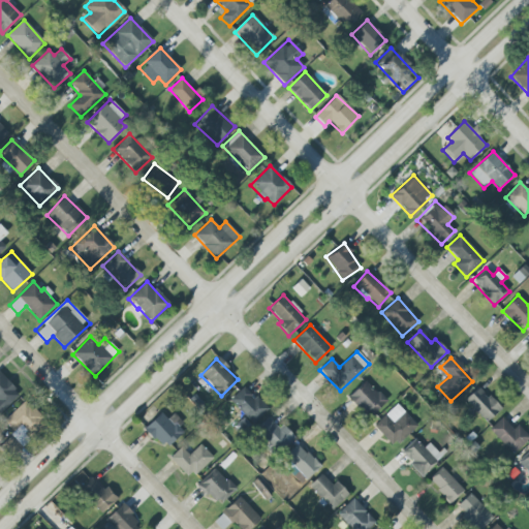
[(385,402),(366,380),(348,397),(368,418),(385,402)]
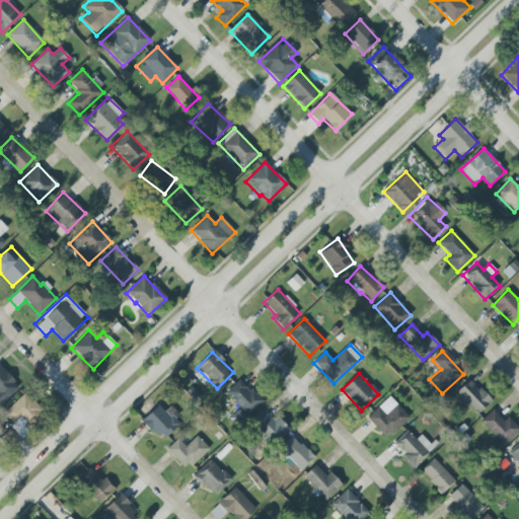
[(455,392),(476,415),(491,401),(469,379),(455,392)]
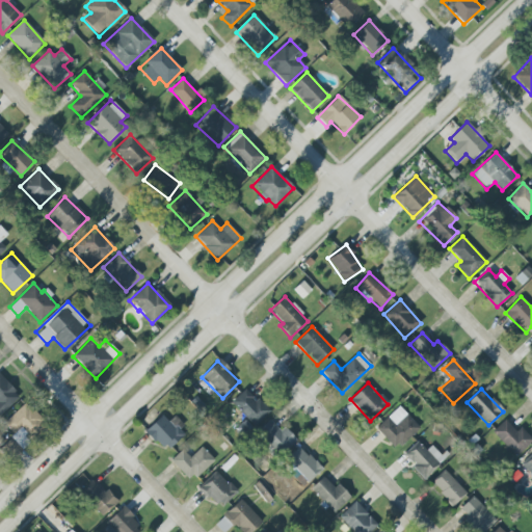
[(270,411),(259,399),(256,401),(244,390),(231,402),(254,427),(270,411)]
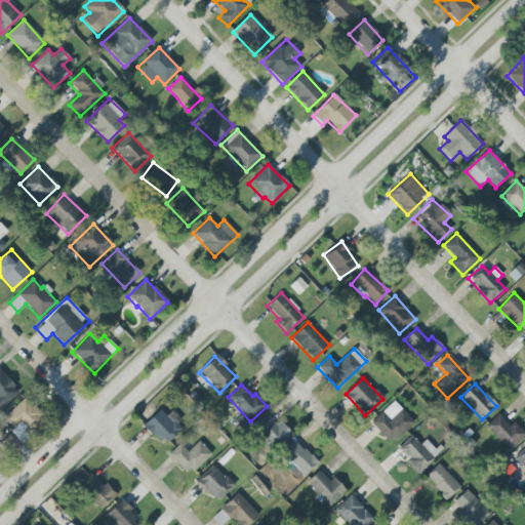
[(3,417),(14,430),(19,425),(26,431),(18,437),(23,441),(29,435),(28,434),(44,418),(25,397),(3,417)]
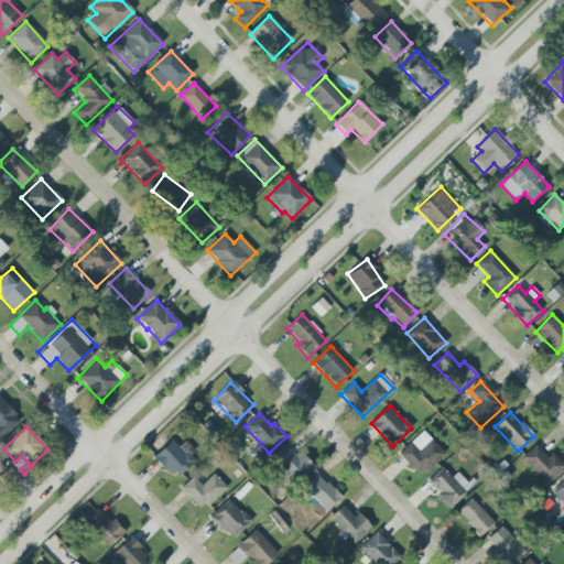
[(444,454),(423,431),(398,454),(420,477),(444,454)]
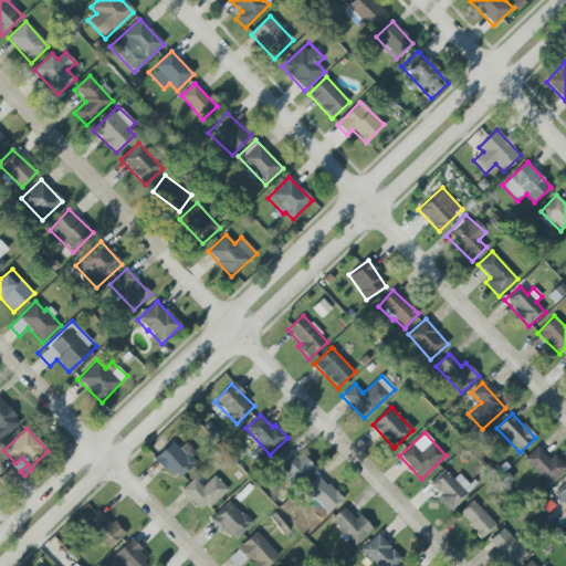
[(198,459),(184,444),(178,449),(171,441),(154,459),(175,481),(198,459)]
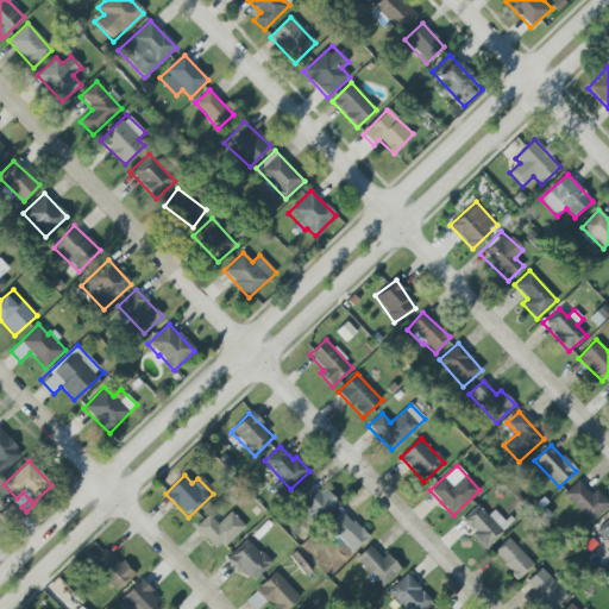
[(325,489),(320,494),(308,481),(293,495),(319,523),(339,504),(325,489)]
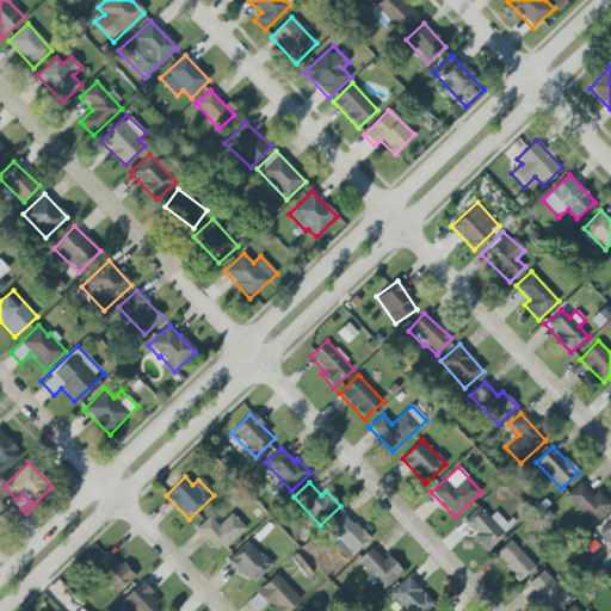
[(593,525),(610,506),(610,504),(597,491),(592,495),(579,482),(565,498),(593,525)]
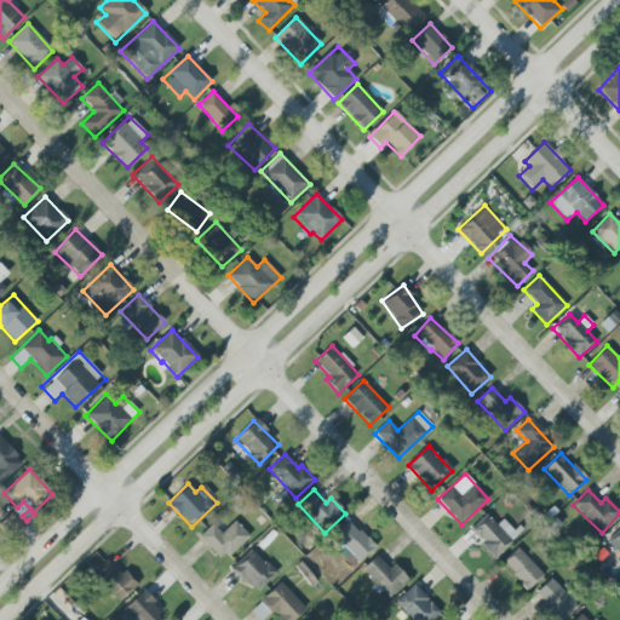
[(469,530),(494,557),(518,535),(503,518),(497,524),(486,514),(469,530)]
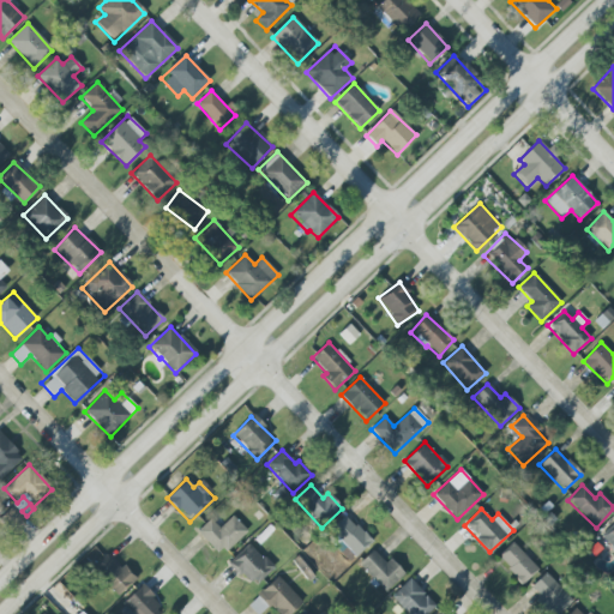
[(357,558),(372,543),(345,515),(331,529),(357,558)]
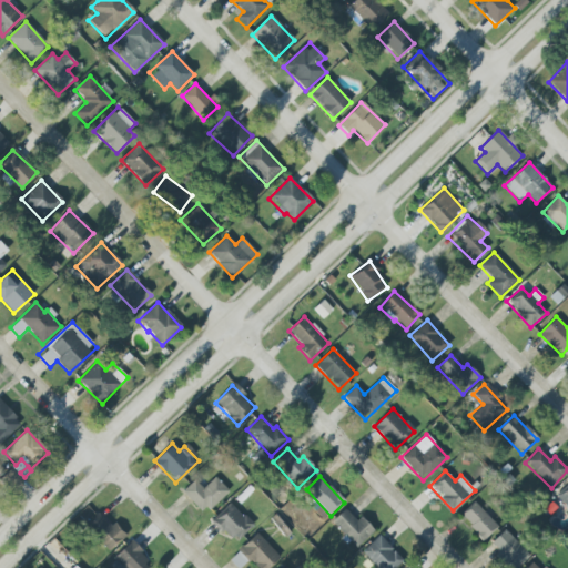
[(227,490),(214,477),(203,489),(194,480),(182,493),(204,515),(227,490)]
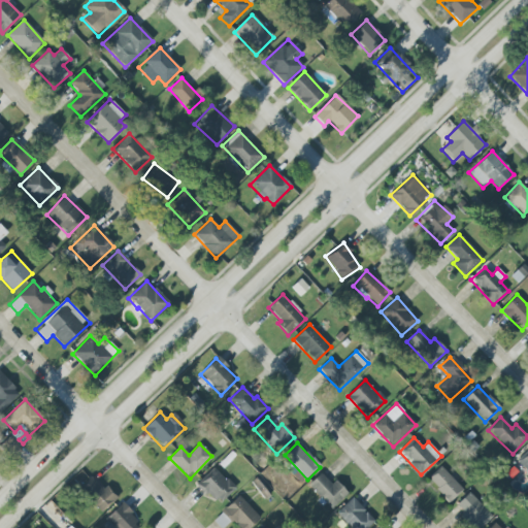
[(527,450),(516,462),(527,473),(527,450)]
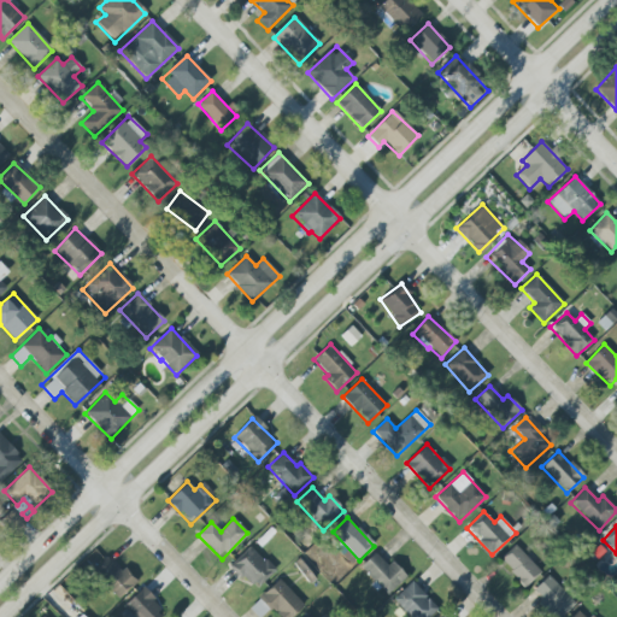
[(230,565),(254,591),(275,571),(251,546),(230,565)]
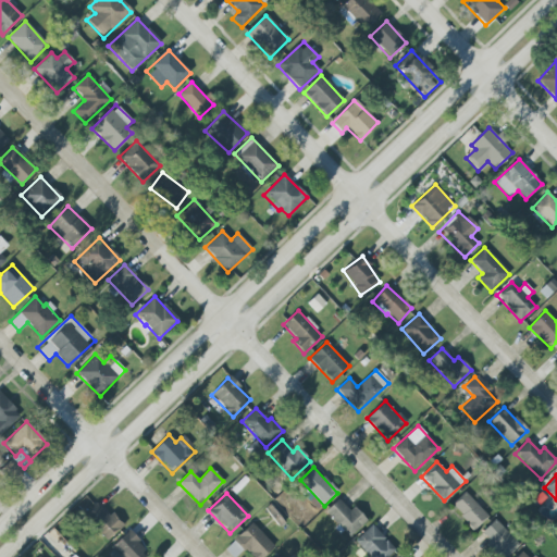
[(487,517),(466,493),(452,506),(473,530),(487,517)]
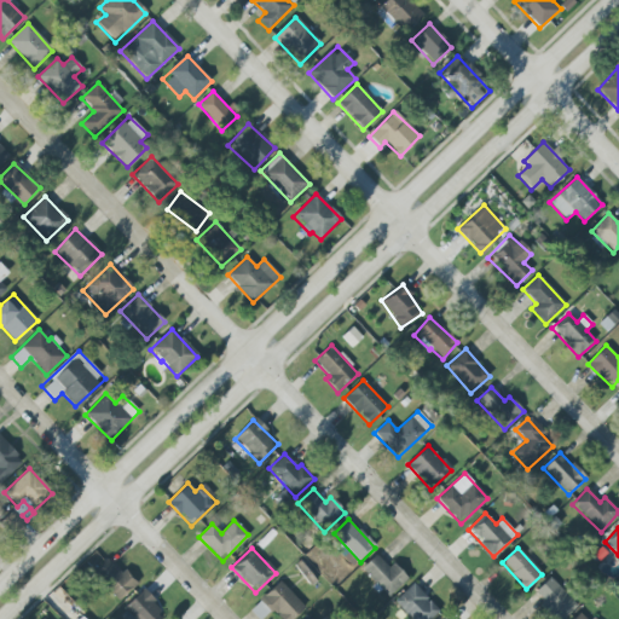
[(123,600),(136,583),(98,554),(85,570),(123,600)]
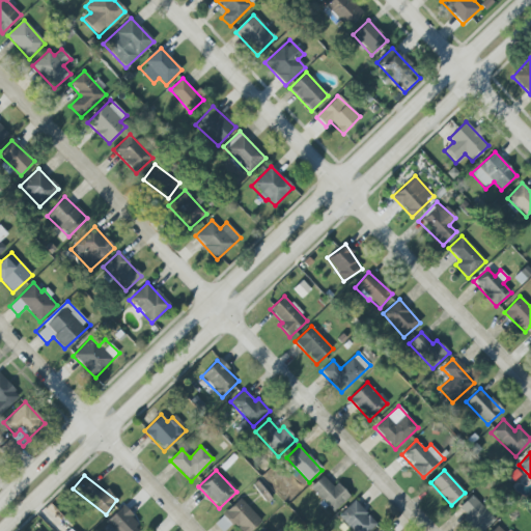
[(334,512),(350,496),(337,483),(334,486),(322,475),(309,488),(334,512)]
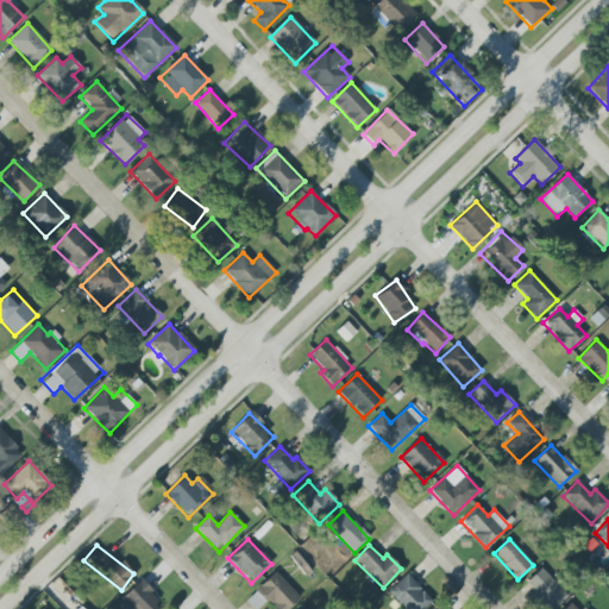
[(532,597),(541,608),(553,608),(567,596),(541,567),(526,582),(537,594),(532,597)]
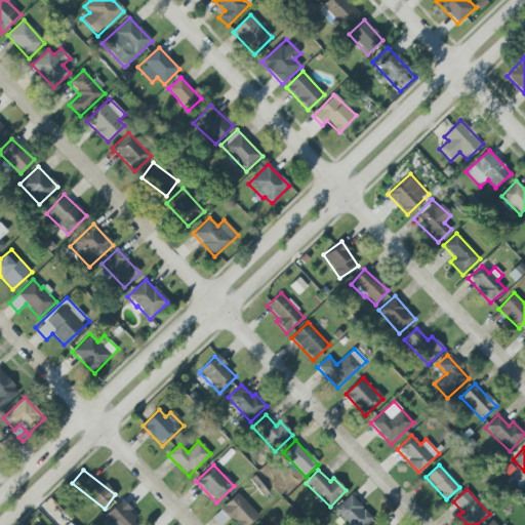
[(235,524),(248,524),(258,516),(237,492),(220,509),(235,524)]
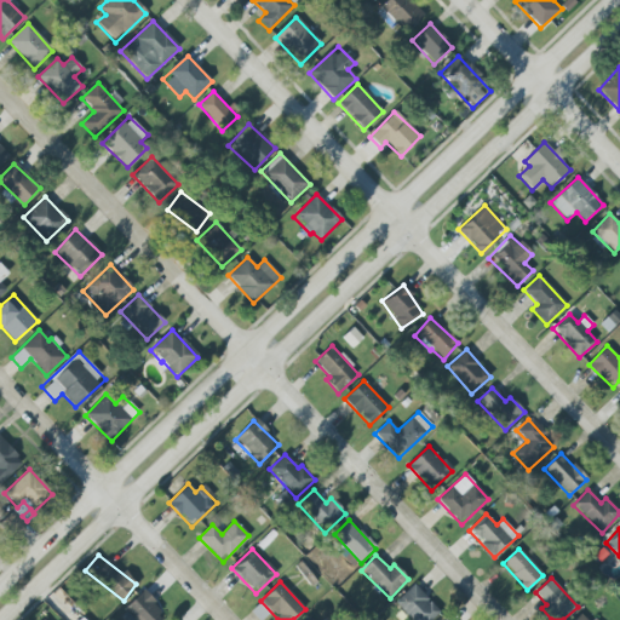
[(395,602),(411,619),(431,619),(440,613),(414,585),(395,602)]
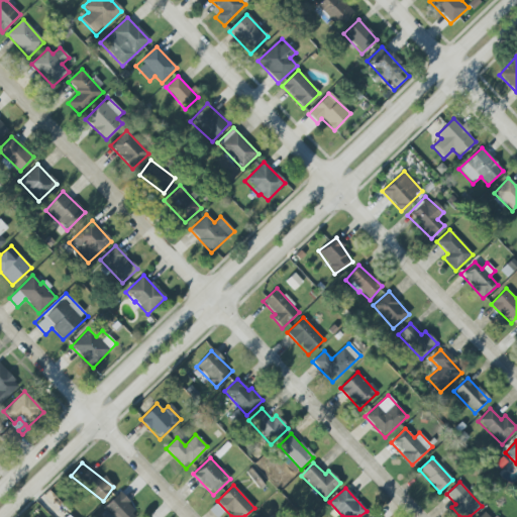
[(120,493),(99,512),(104,516),(133,516),(138,513),(120,493)]
